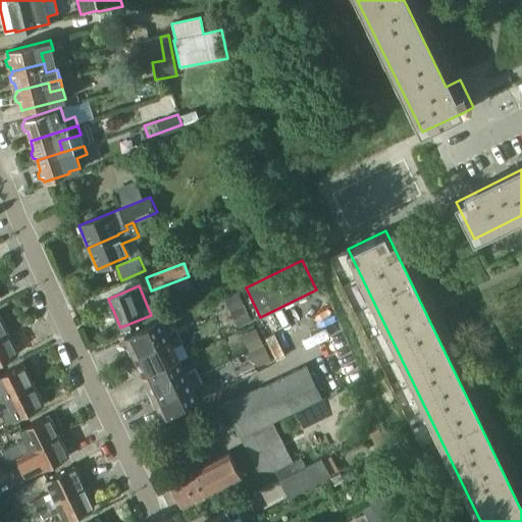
[(244,304),(239,293),(237,289),(222,295),(230,310),(244,304)]
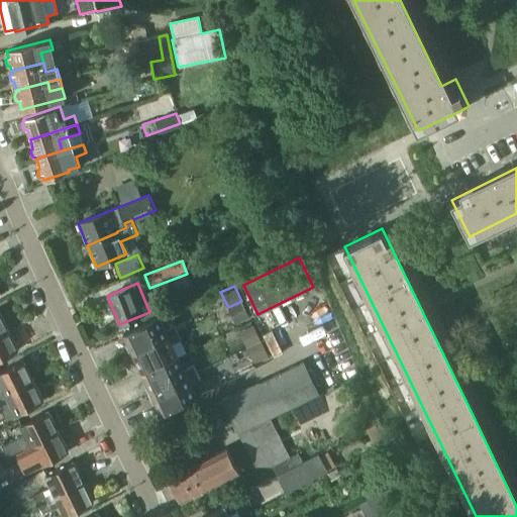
[(249,318),(241,301),(228,307),(235,324),(249,318)]
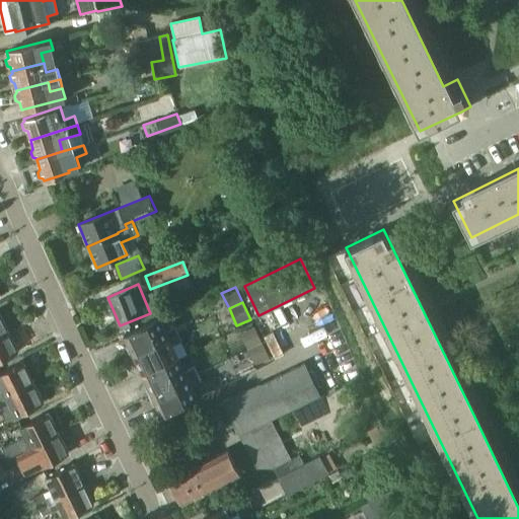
[(0,334),(8,330),(9,330),(0,312),(0,334)]
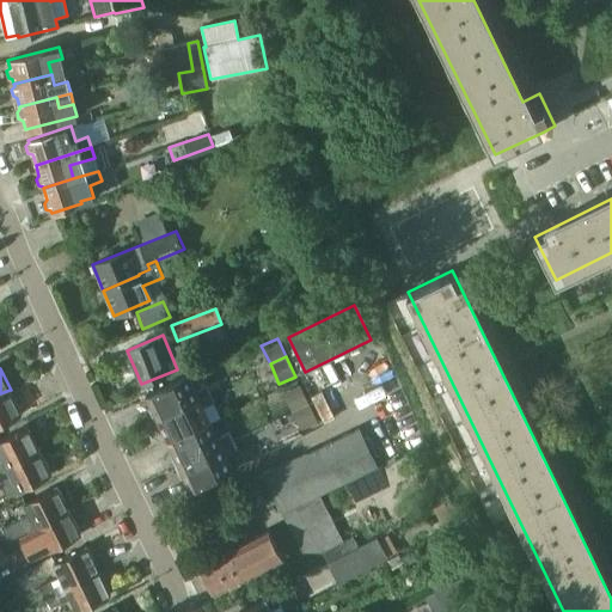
[(187,374),(146,393),(157,417),(210,392),(206,385),(194,390),(187,374)]
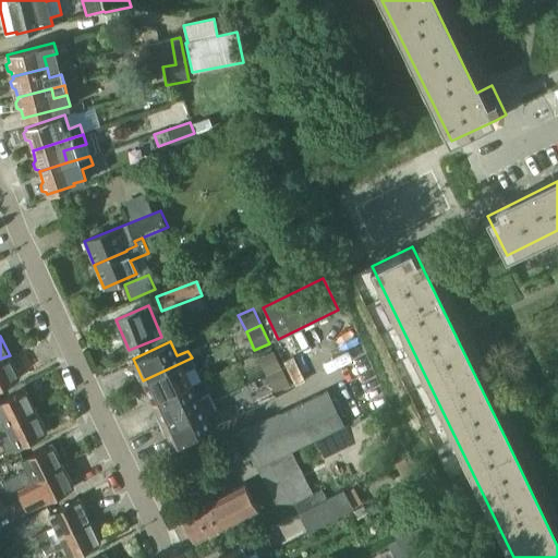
[(281,367),(275,355),(273,351),(258,359),(266,375),(281,367)]
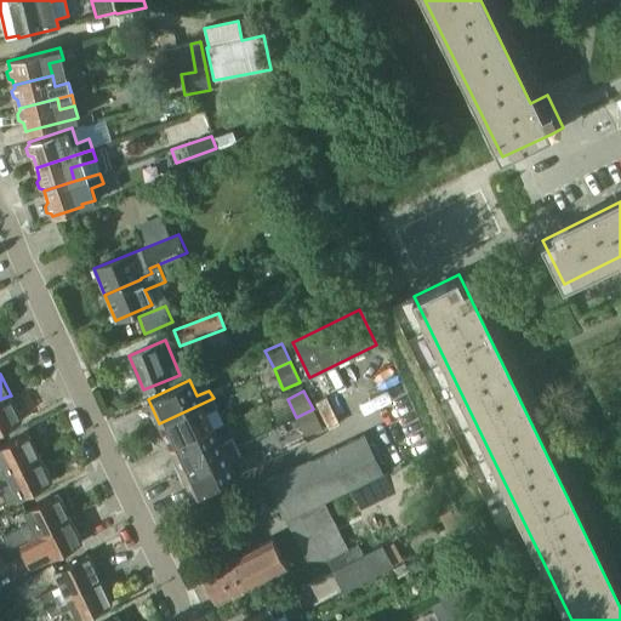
[(0,429),(22,420),(11,396),(10,396),(0,399),(0,429)]
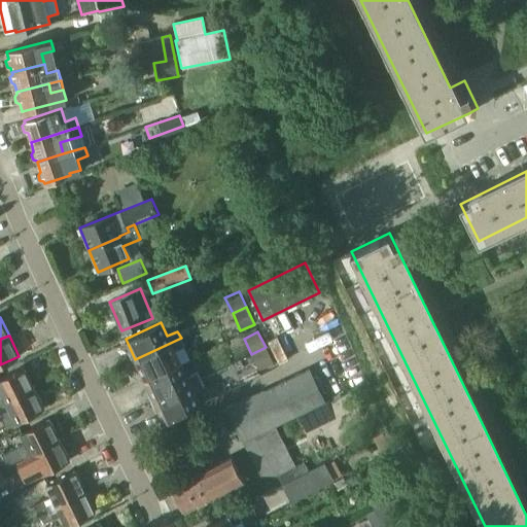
[(181,338),(135,359),(144,380),(180,363),(174,350),(184,345),(181,338)]
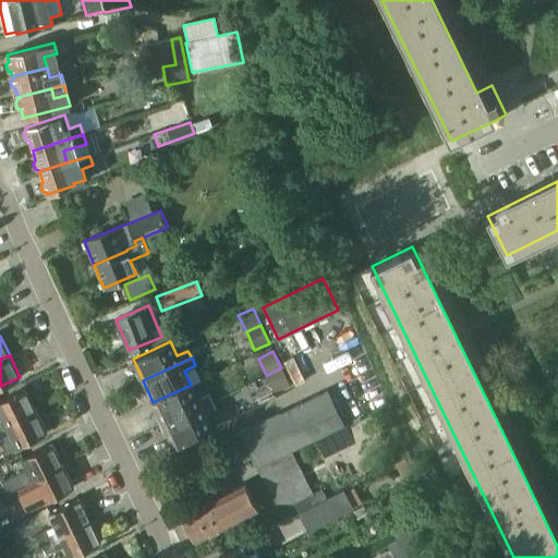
[(289,385),(281,367),(266,375),(275,391),(289,385)]
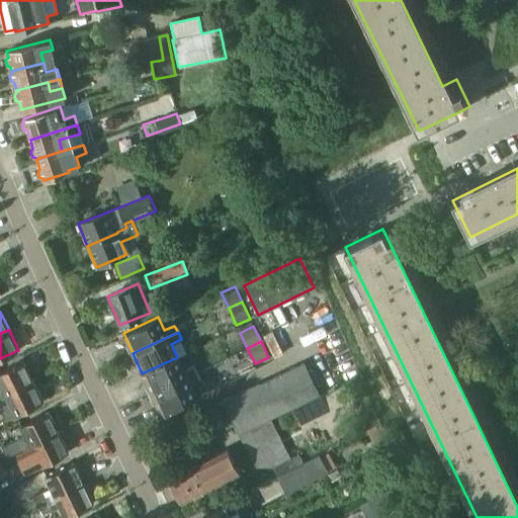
[(177,357),(142,373),(152,393),(196,371),(193,365),(183,369),(177,357)]
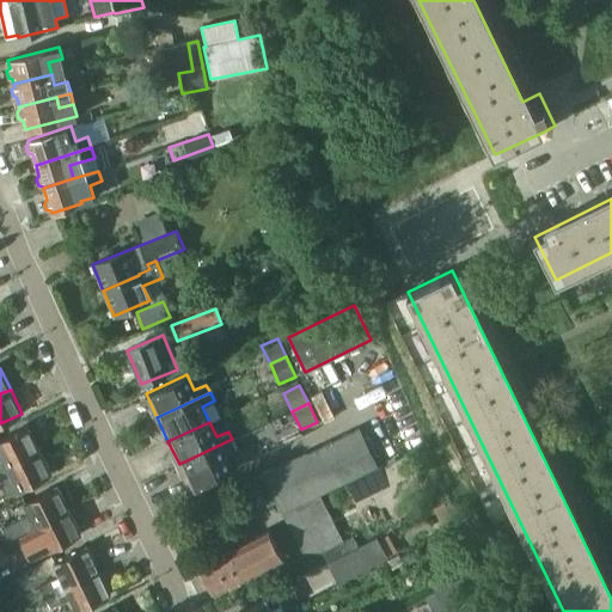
[(0,467),(40,448),(28,424),(0,438),(0,451),(4,460),(0,461),(0,467)]
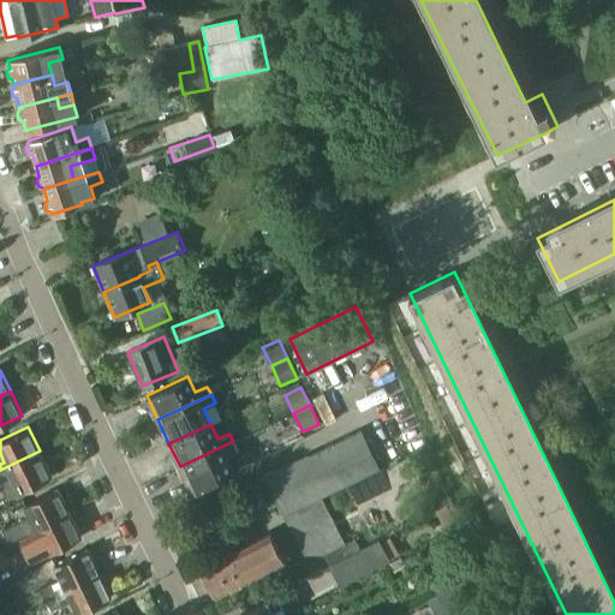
[(360,429),(264,476),(284,514),(304,554),(323,554),(329,565),(350,554),(321,499),(328,495),(327,494),(378,469),(360,429)]
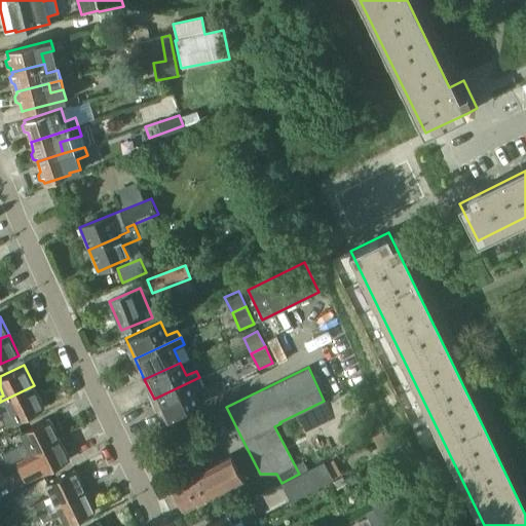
[(199,377),(154,399),(163,419),(198,403),(192,389),(202,384),(199,377)]
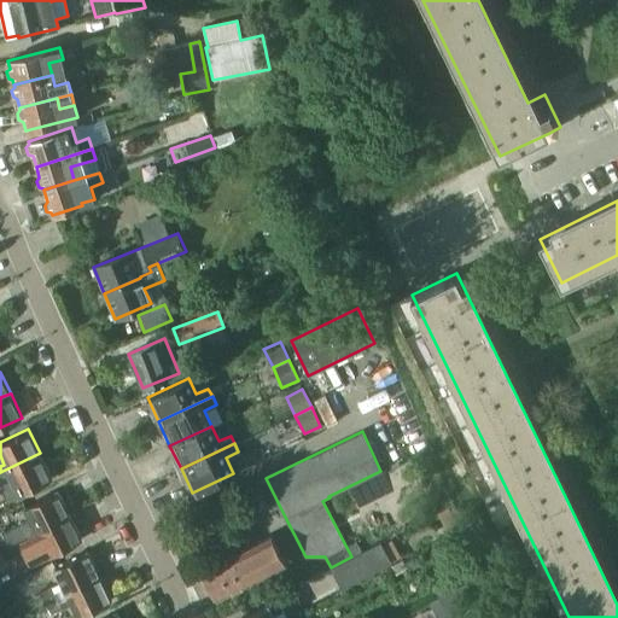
[(52,478),(40,453),(0,472),(0,490),(1,490),(7,500),(52,478)]
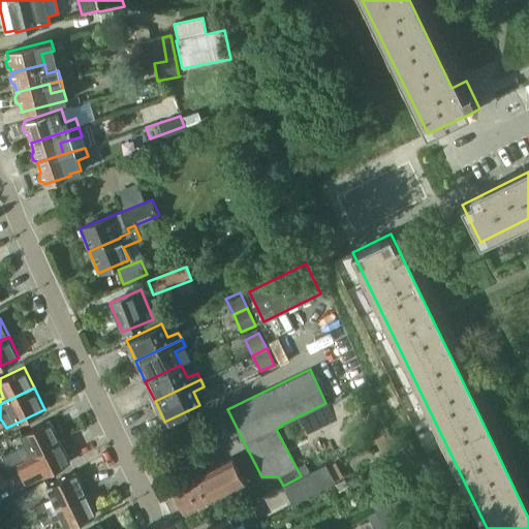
[(7,467),(12,464),(60,440),(50,419),(21,433),(27,445),(7,455),(2,457),(7,467)]
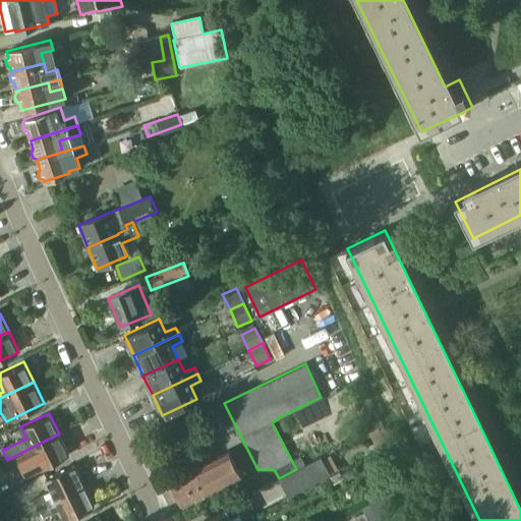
[(69,454),(59,433),(12,457),(16,465),(20,475),(32,470),(29,462),(37,459),(41,468),(69,454)]
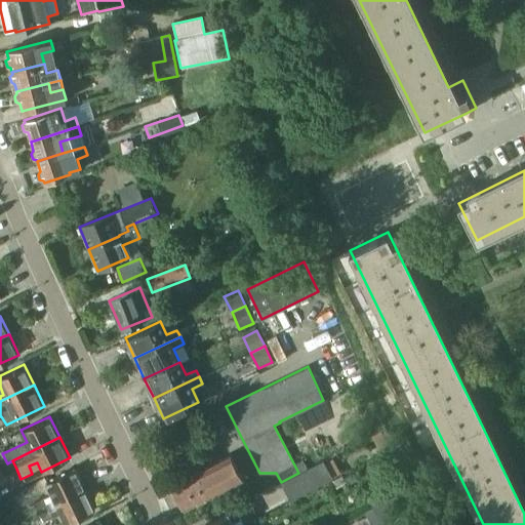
[(241,477),(230,454),(171,485),(184,508),(241,477)]
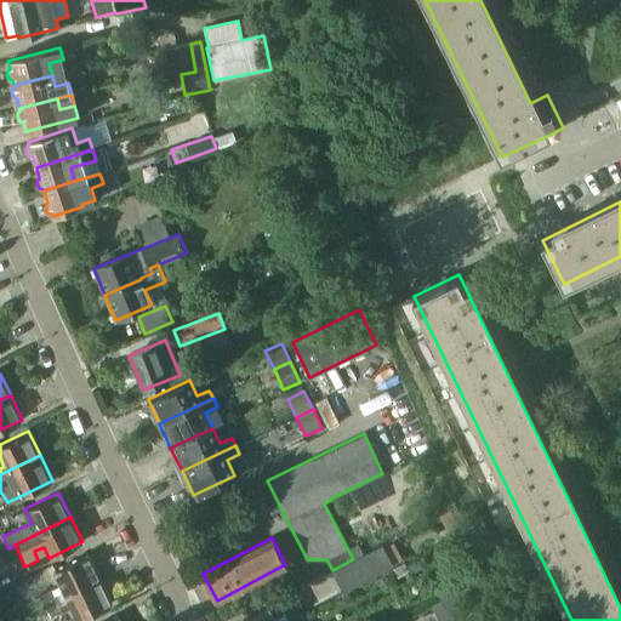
[(381,545),(353,559),(332,570),(345,591),(392,565),(381,545)]
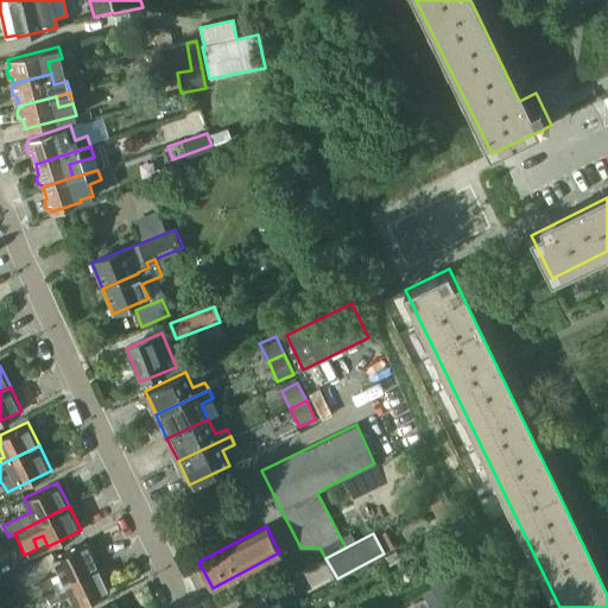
[(43,591),(97,565),(86,542),(54,557),(62,575),(52,580),(51,575),(38,581),(43,591)]
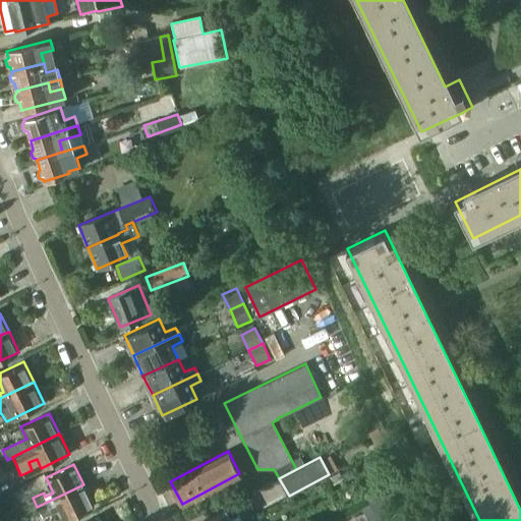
[(94,506),(83,484),(37,507),(42,516),(60,507),(66,519),(94,506)]
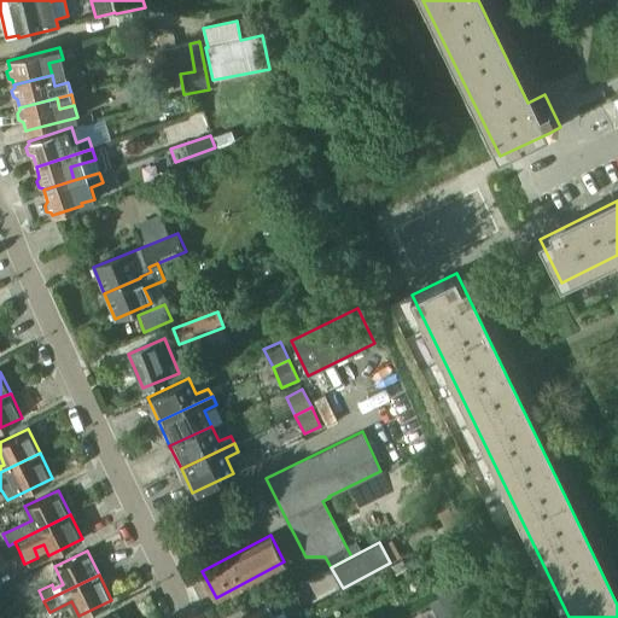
[(12,600),(0,605),(0,617),(11,617),(18,614),(12,600)]
